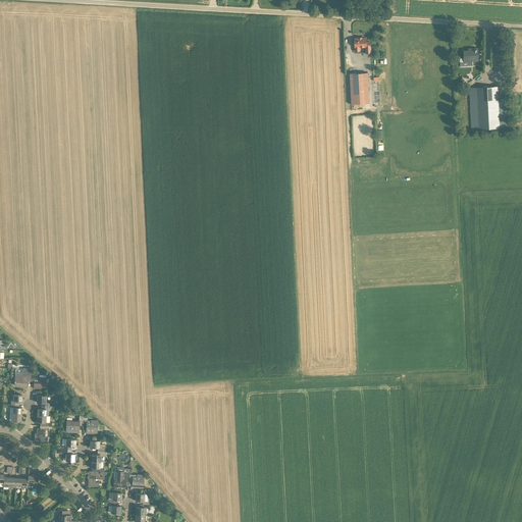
[(362,39),(362,38),(358,38),(358,39),(354,39),(355,51),(359,51),(359,47),(366,47),(366,53),(370,53),(370,42),(366,43),(365,39),(362,39)]
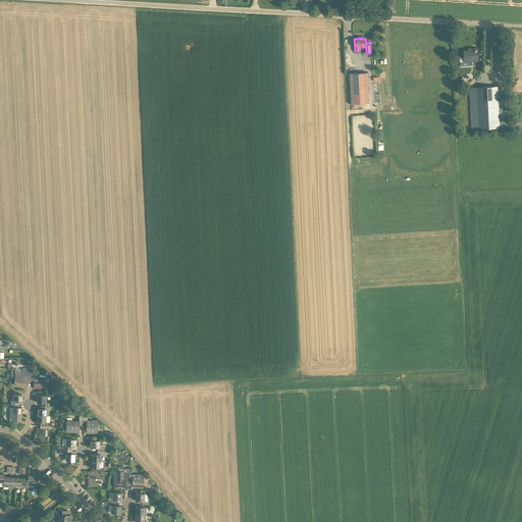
[(464,62),(472,62),(472,61),(478,61),(477,49),(471,49),(472,51),(464,52),(464,62)]
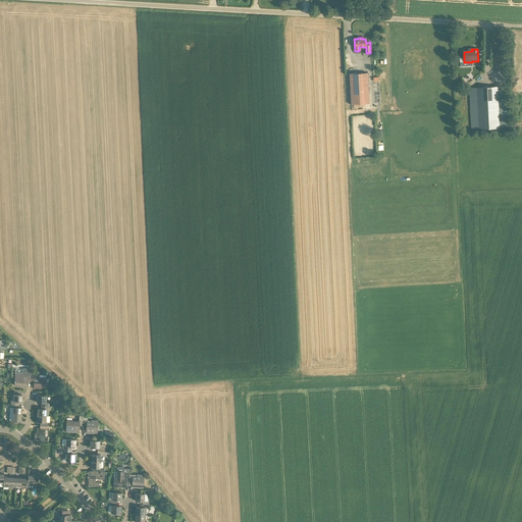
[(351,105),(369,104),(368,72),(350,73),(351,105)]
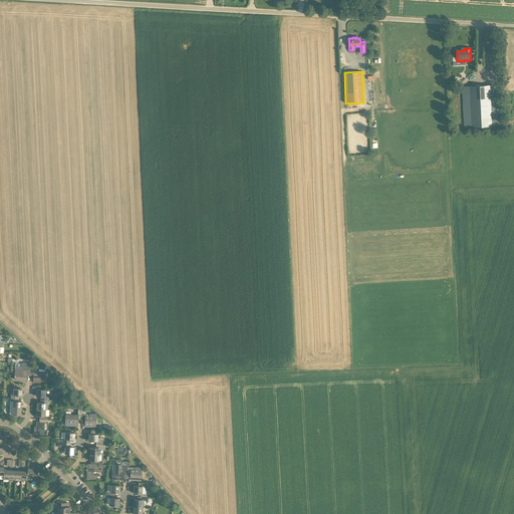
[(490,85),(462,86),(464,127),(498,126),(498,129),(501,129),(501,125),(502,125),(500,91),(497,91),(497,97),(491,97),(490,85)]
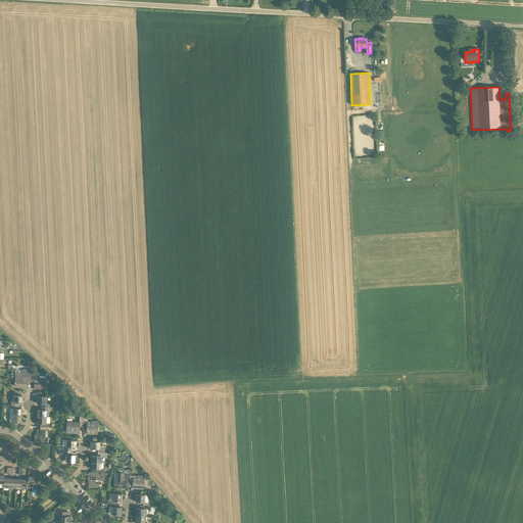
[(14,374),(14,387),(19,387),(19,388),(27,388),(28,383),(30,383),(31,375),(31,373),(31,370),(22,369),(22,370),(22,375),(15,374),(14,374)]
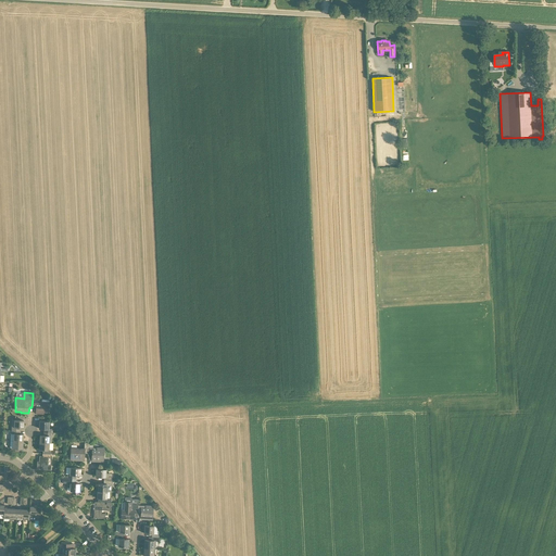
[(33,399),(32,407),(36,407),(35,414),(43,414),(43,413),(49,413),(49,407),(49,403),(49,402),(50,400),(41,399),(38,399),(33,399)]
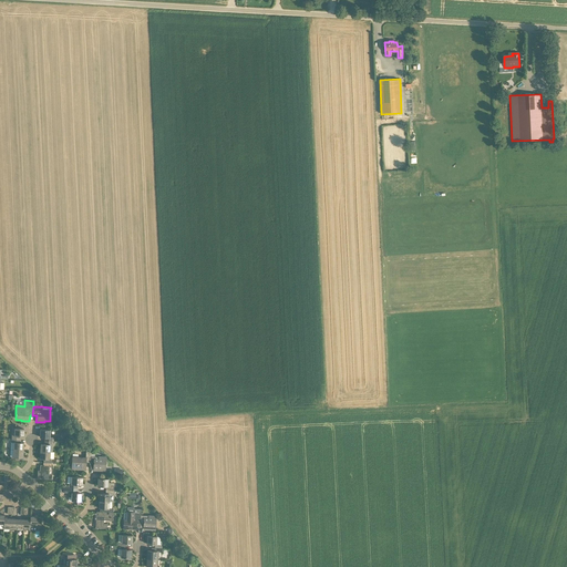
[(11,435),(11,439),(20,440),(21,435),(23,436),(24,429),(16,429),(17,424),(14,424),(14,429),(13,435),(11,435)]
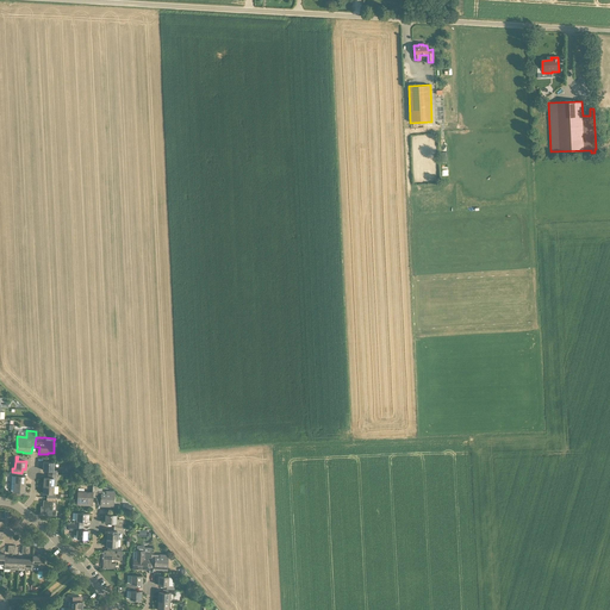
[(48,474),(56,474),(57,470),(54,470),(54,462),(43,462),(43,470),(48,471),(48,474)]
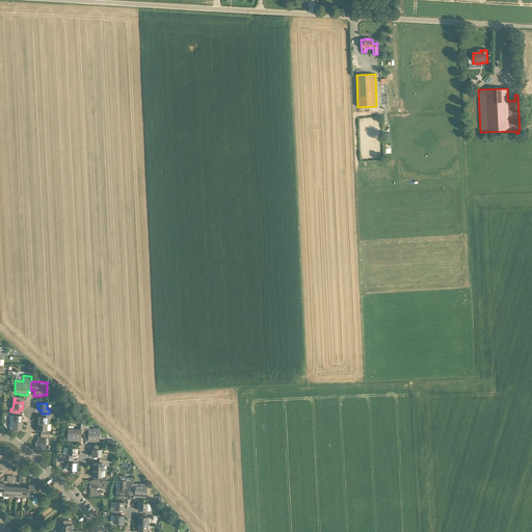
[(57,407),(57,414),(61,415),(67,411),(63,404),(57,407)]
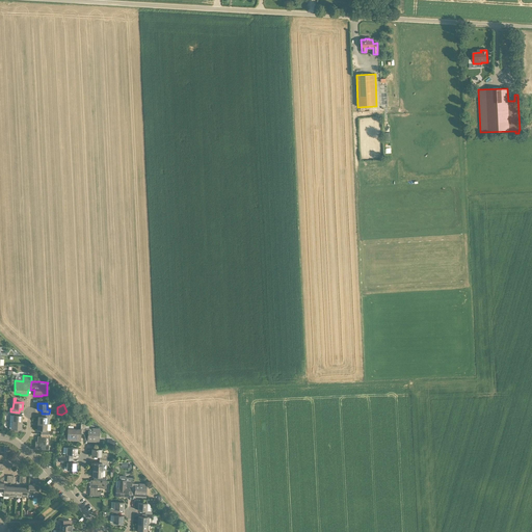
[(10,411),(10,416),(12,416),(12,422),(21,422),(22,416),(19,416),(19,413),(10,411)]
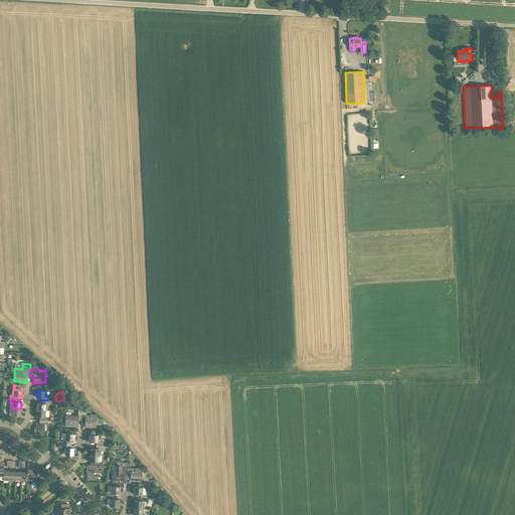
[(37,403),(37,409),(45,410),(47,410),(47,407),(45,406),(46,403),(47,403),(47,400),(40,400),(40,403),(37,403)]
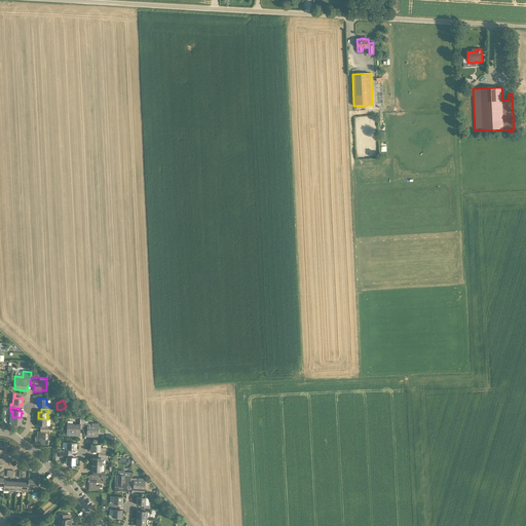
[(9,423),(9,426),(17,427),(17,423),(21,424),(21,417),(12,417),(12,423),(9,423)]
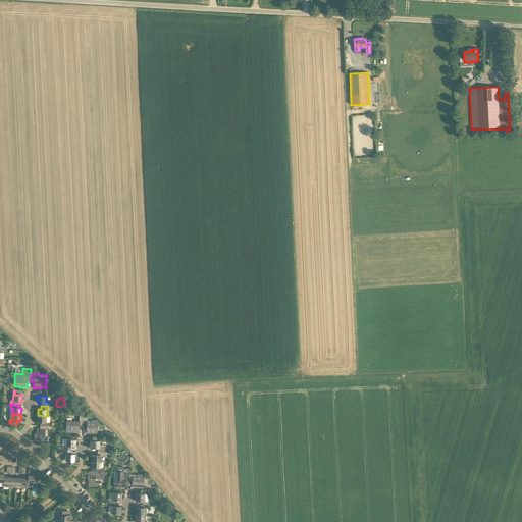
[(46,422),(46,416),(38,415),(37,422),(40,422),(40,425),(47,425),(52,426),(52,423),(48,422),(46,422)]
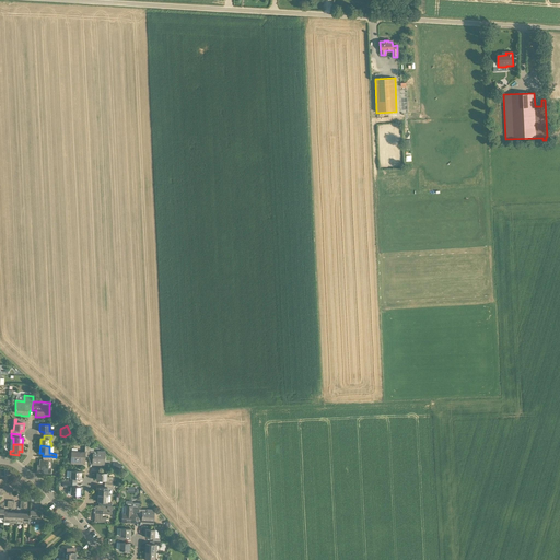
[(89,457),(90,451),(90,446),(85,446),(84,452),(71,451),(70,463),(84,464),(84,456),(89,457)]
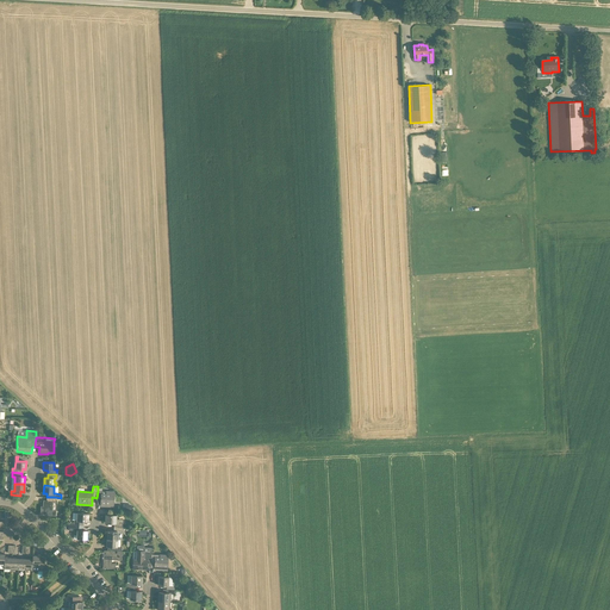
[(97,498),(97,503),(100,503),(100,504),(100,506),(113,506),(114,491),(106,491),(105,493),(97,493),(97,498)]
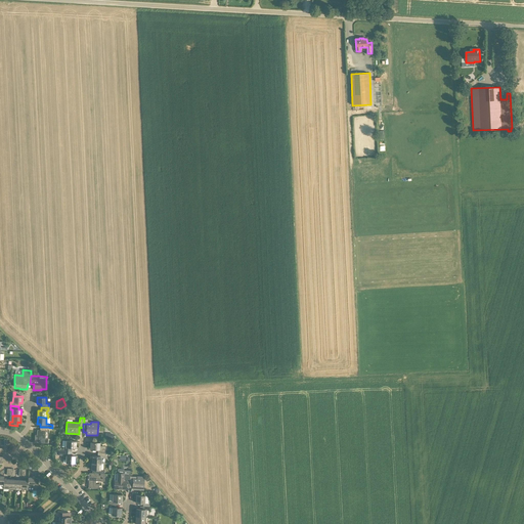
[(35,435),(34,442),(48,443),(48,438),(48,430),(47,430),(47,428),(47,427),(40,427),(40,430),(37,430),(37,435),(35,435)]
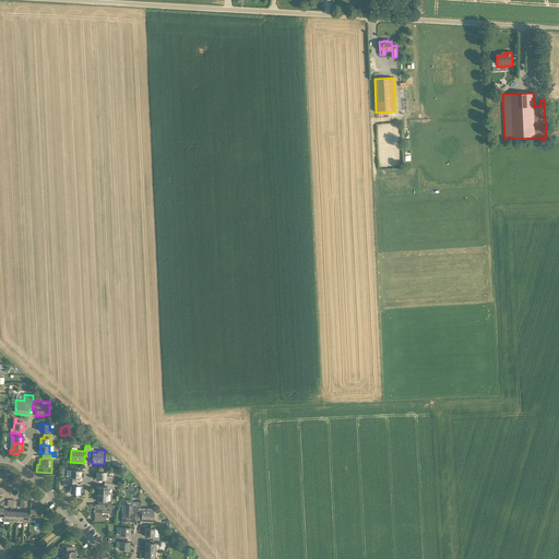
[(68,480),(76,482),(76,478),(80,478),(81,471),(70,470),(70,477),(68,477),(68,480)]
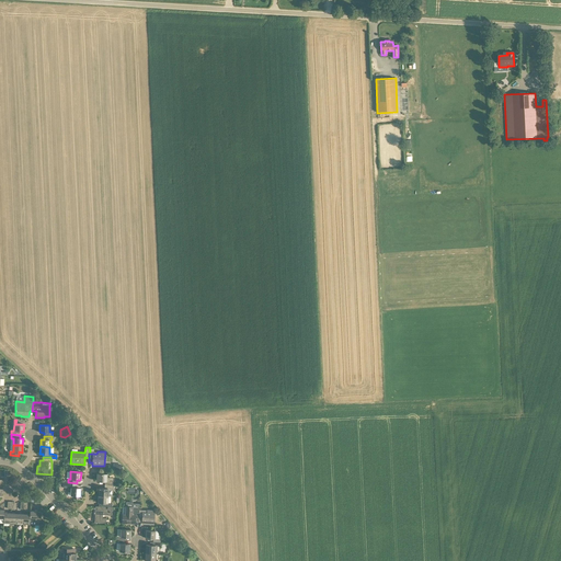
[(104,484),(112,485),(113,478),(107,478),(107,473),(96,473),(96,481),(105,481),(104,484)]
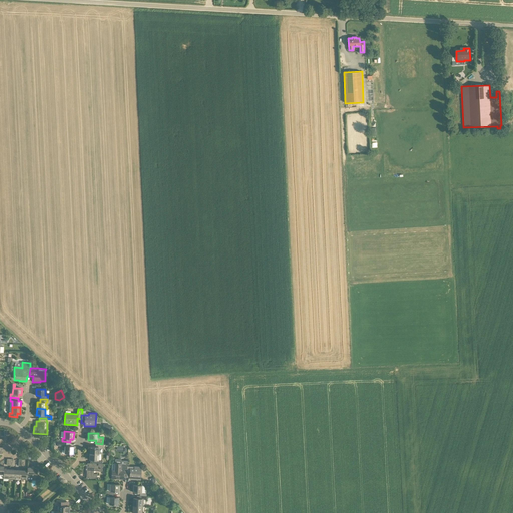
[(57,441),(56,445),(62,446),(61,450),(61,453),(64,454),(64,453),(72,453),(73,446),(70,446),(70,442),(62,441),(57,441)]
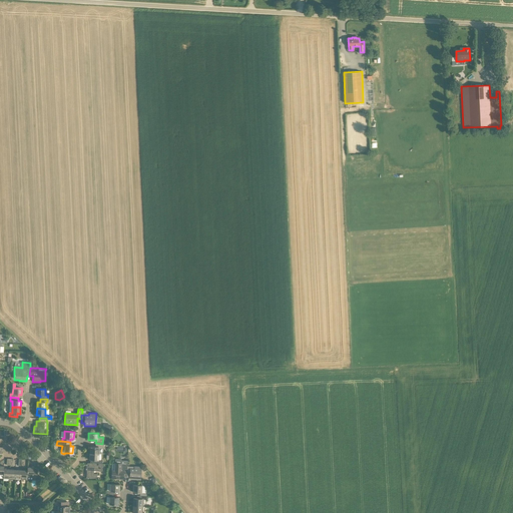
[(104,444),(102,444),(95,443),(95,447),(90,447),(89,453),(99,453),(103,454),(104,444)]
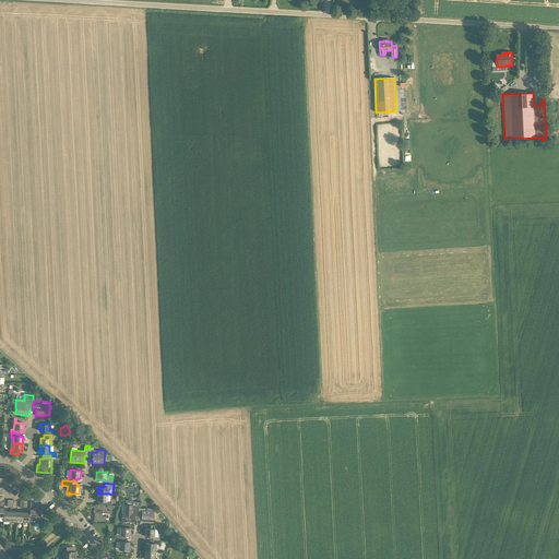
[(107,501),(108,494),(97,494),(97,500),(103,501),(102,504),(111,506),(111,501),(107,501)]
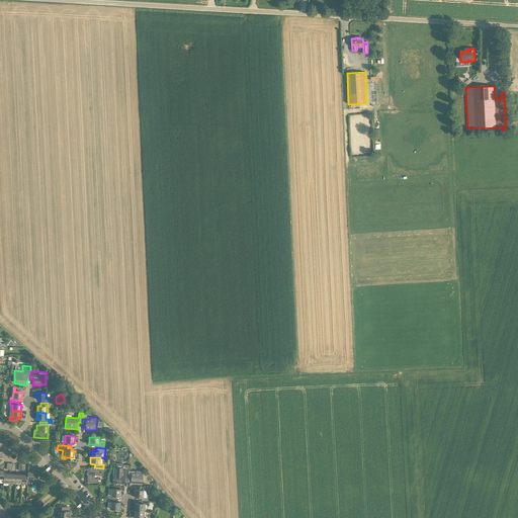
[(88,470),(87,483),(97,483),(98,479),(94,479),(95,476),(103,476),(103,468),(94,467),(90,467),(88,467),(88,468),(90,468),(89,470),(88,470)]
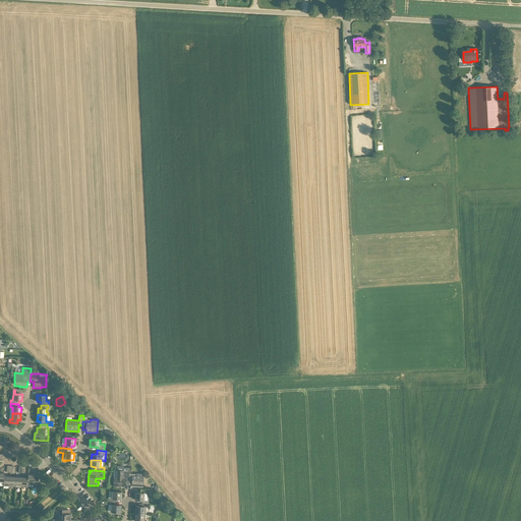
[(113,477),(113,485),(125,486),(125,484),(125,483),(125,481),(128,481),(129,475),(129,473),(129,471),(117,470),(116,470),(115,470),(115,471),(114,471),(114,472),(113,473),(113,474),(113,477)]
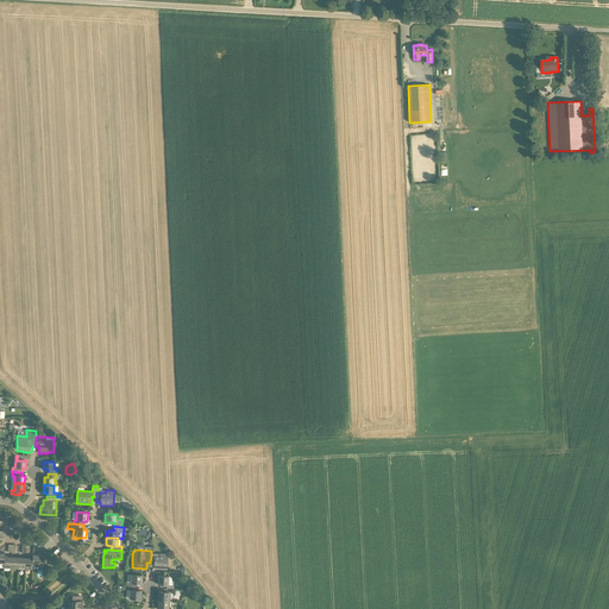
[(150,563),(150,565),(154,565),(154,567),(154,569),(167,569),(168,554),(159,553),(159,557),(151,556),(150,563)]
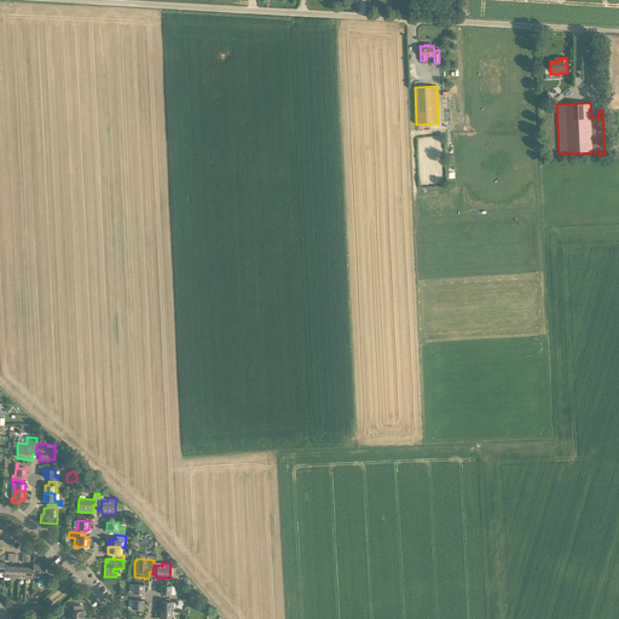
[(33,574),(45,576),(45,567),(40,567),(40,563),(33,563),(33,567),(33,574)]
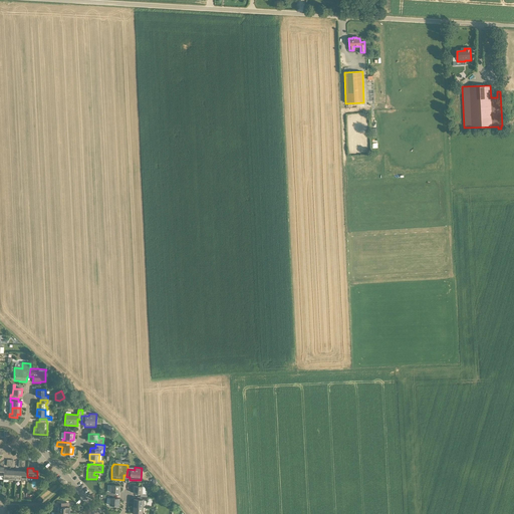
[(105,495),(113,495),(113,492),(118,492),(119,485),(110,485),(110,492),(105,491),(105,495)]
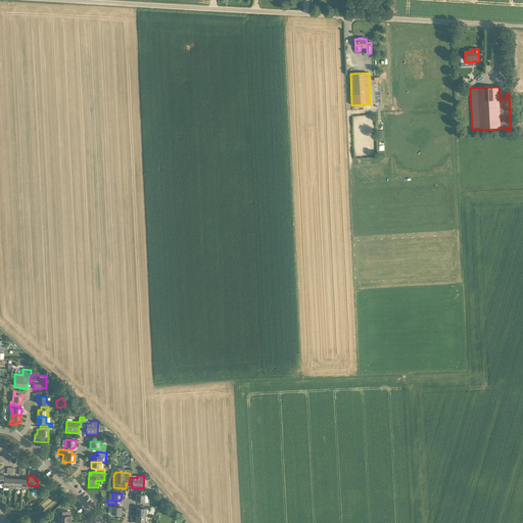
[(136,494),(135,502),(143,503),(142,506),(149,506),(149,503),(149,500),(147,500),(147,497),(147,496),(146,495),(145,495),(145,494),(136,494)]
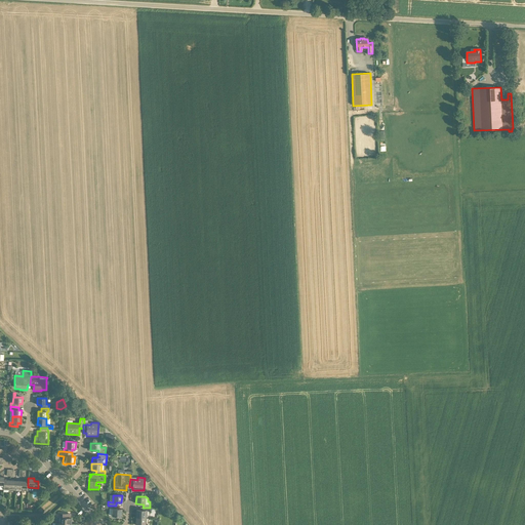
[(116,506),(108,506),(102,505),(102,508),(112,509),(112,516),(121,516),(121,509),(116,509),(116,506)]
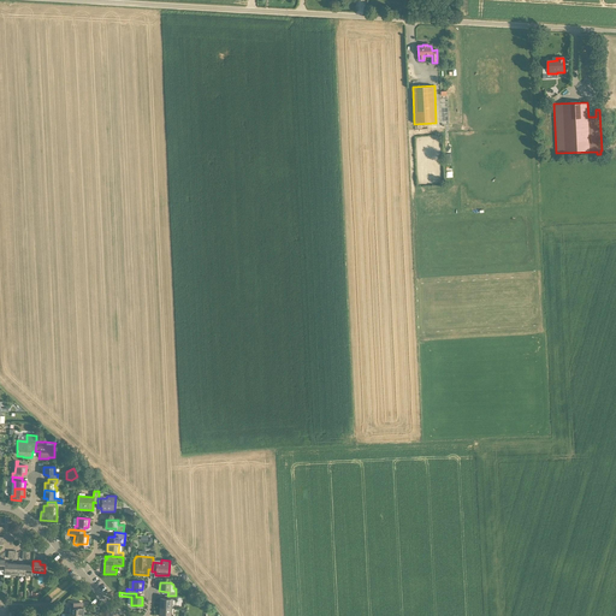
[(160,598),(160,606),(170,608),(171,600),(172,600),(176,600),(176,596),(167,596),(166,594),(166,598),(164,598),(160,598)]
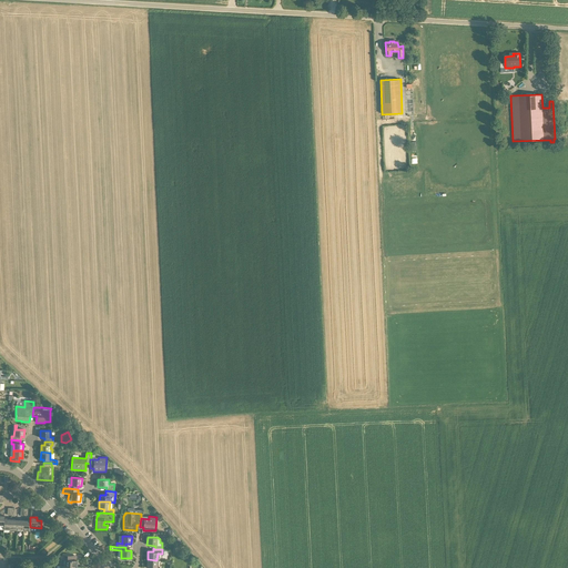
[(64,556),(63,559),(66,560),(64,566),(68,566),(68,567),(72,567),(77,567),(77,560),(75,560),(75,556),(64,556)]
